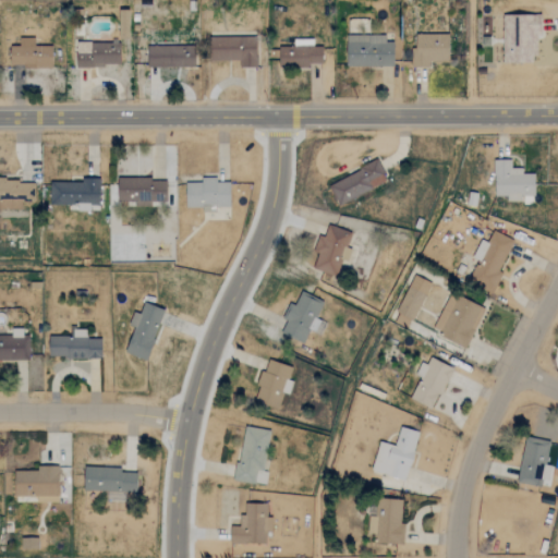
[(130,40),(130,11),(119,11),(119,39),(130,40)]
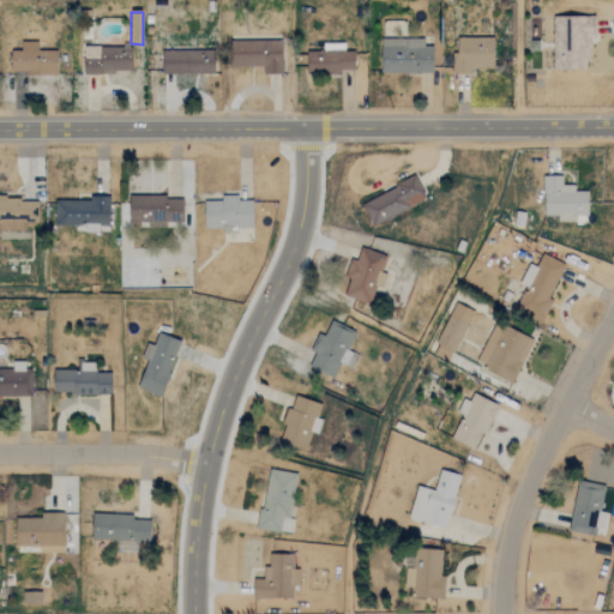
[(591,71),(591,17),(554,17),(553,70),(591,71)]
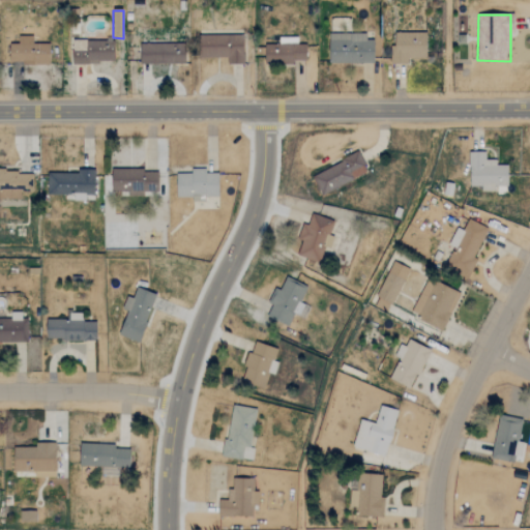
[(427,58),(425,32),(392,33),(393,64),(408,64),(408,59),(427,58)]
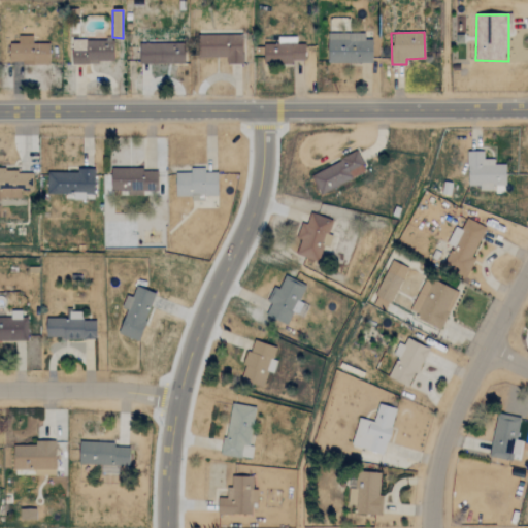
[(327,62),(371,64),(372,40),(364,40),(364,34),(328,33),(327,62)]
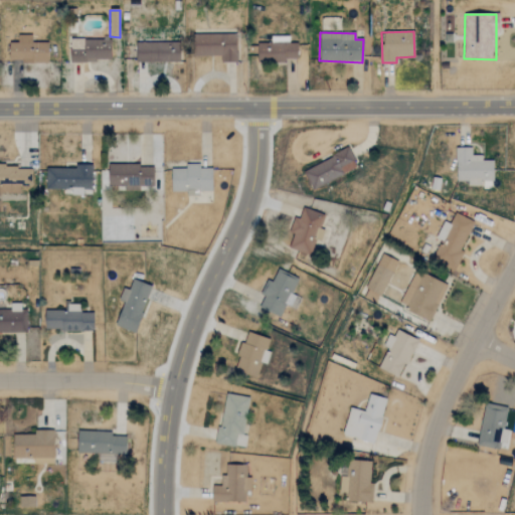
[(236,62),(236,34),(192,35),(192,55),(220,55),(220,63),(236,62)]
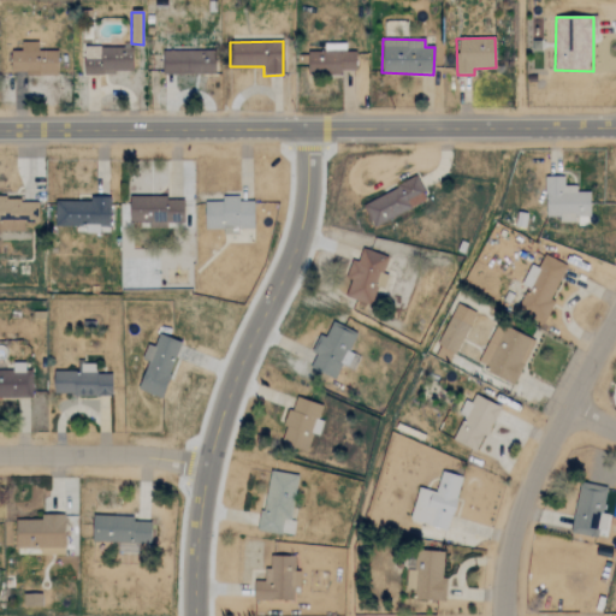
[(57,76),(57,52),(37,52),(37,42),(22,42),(22,52),(11,52),(11,75),(57,76)]
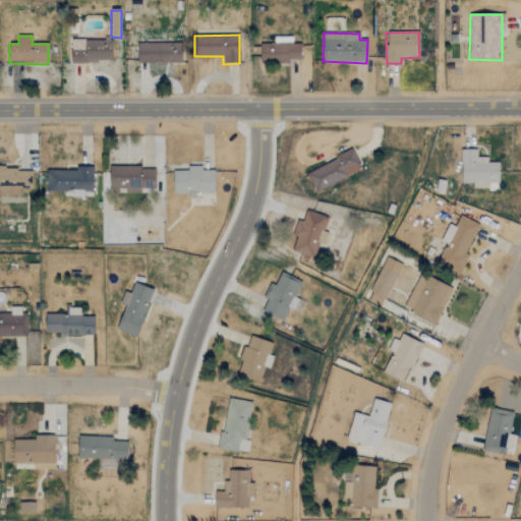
[(301,62),(300,44),(292,45),(292,38),(274,38),(274,45),(259,45),(259,62),(301,62)]
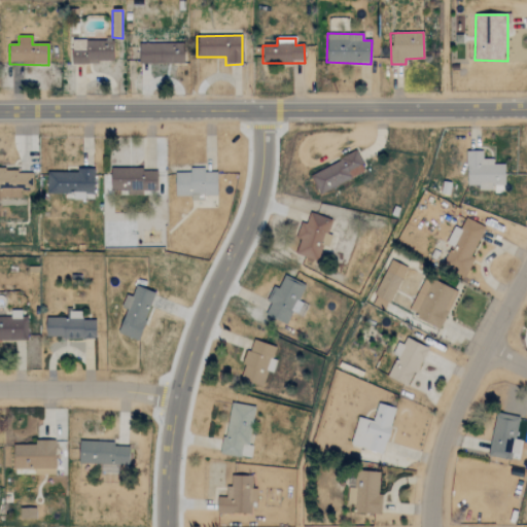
[(71,63),(113,64),(113,41),(72,40),(71,63)]
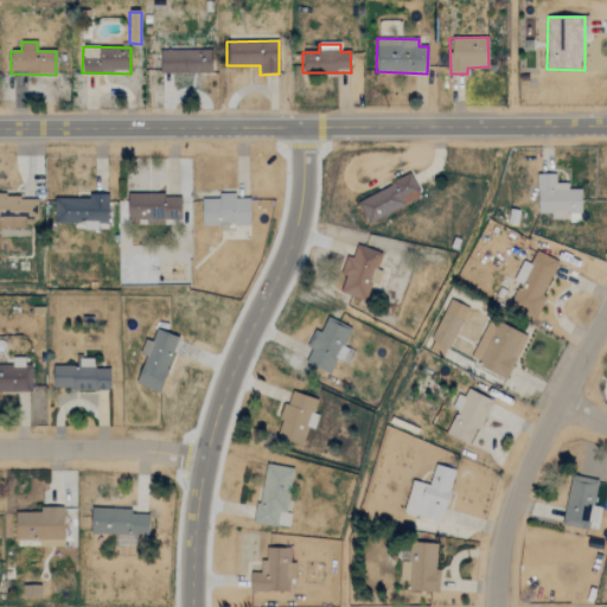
[(212,72),(211,50),(159,51),(160,74),(212,72)]
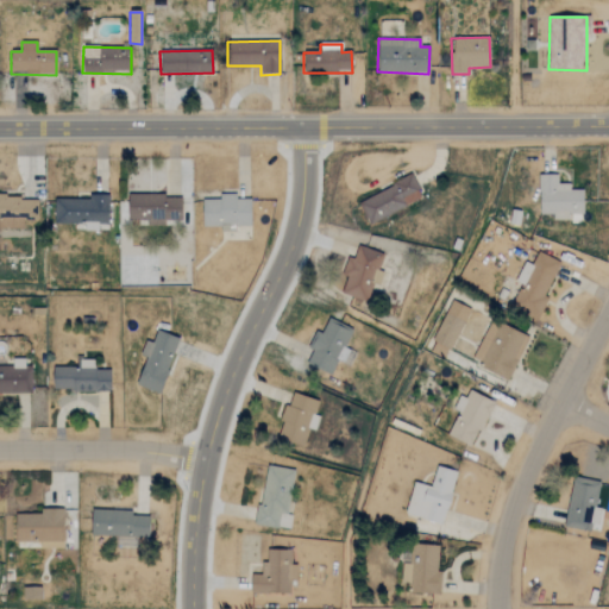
[(583,189),(570,189),(570,184),(558,184),(558,174),(539,175),(540,214),(554,214),(554,220),(569,220),(569,214),(583,214),(583,189)]
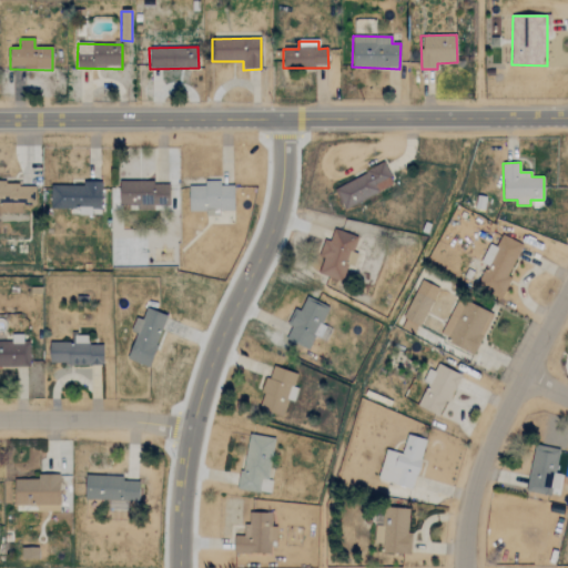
[(343,209),(394,186),(385,164),(333,188),(343,209)]
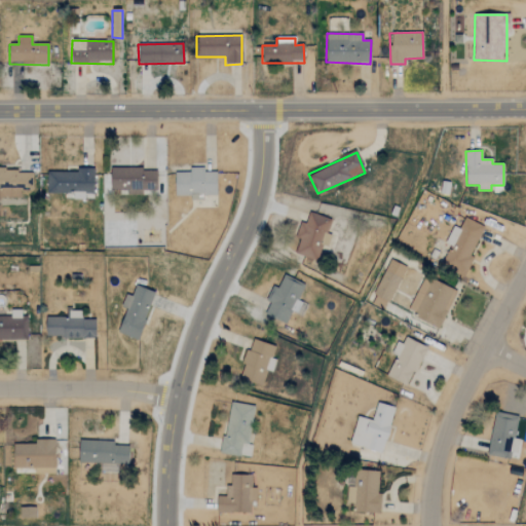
[(217,195),(216,172),(204,173),(204,168),(188,168),(188,173),(175,173),(175,195),(217,195)]
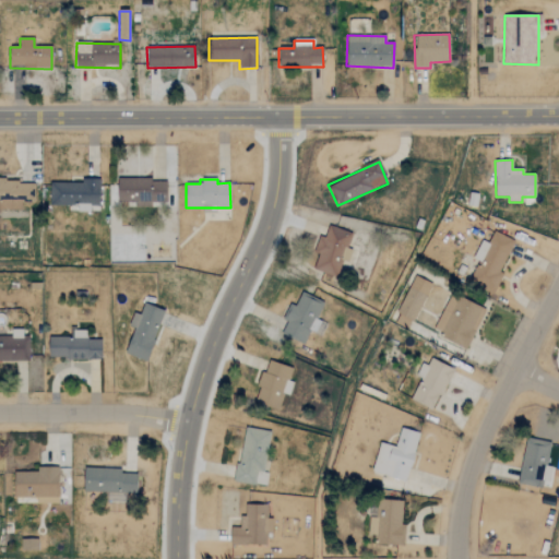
[(35,203),(34,180),(0,180),(0,207),(22,207),(21,203),(35,203)]
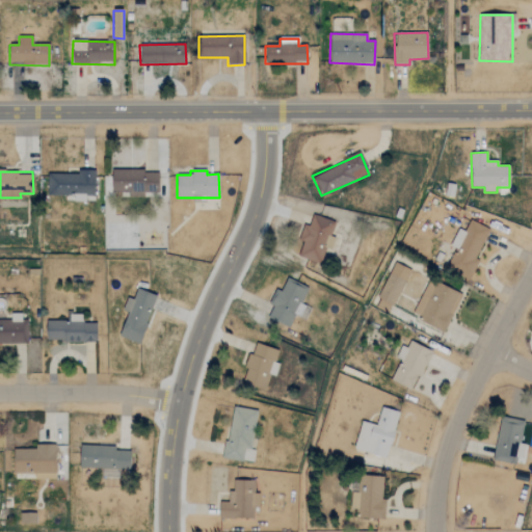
[(95,174),(48,173),(47,194),(95,195),(95,174)]
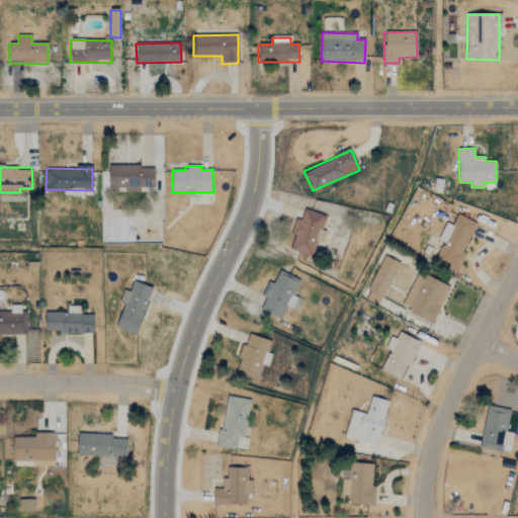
[(326,217),(305,209),(300,222),(298,221),(288,249),(312,257),(318,242),(323,244),(327,232),(322,230),(326,217)]
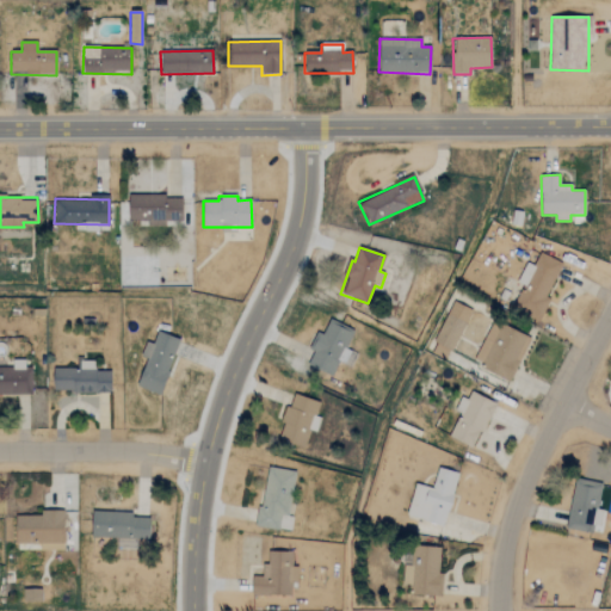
[(545,297),(561,264),(539,253),(534,266),(526,263),(517,283),(524,287),(513,309),(539,321),(550,300),(545,297)]
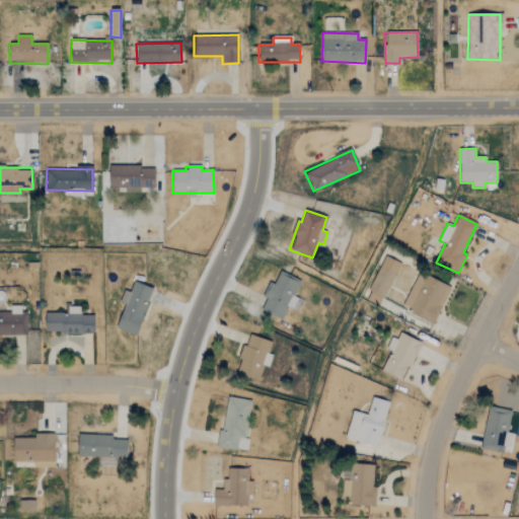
[(398,263),(382,256),(365,300),(381,306),(398,263)]
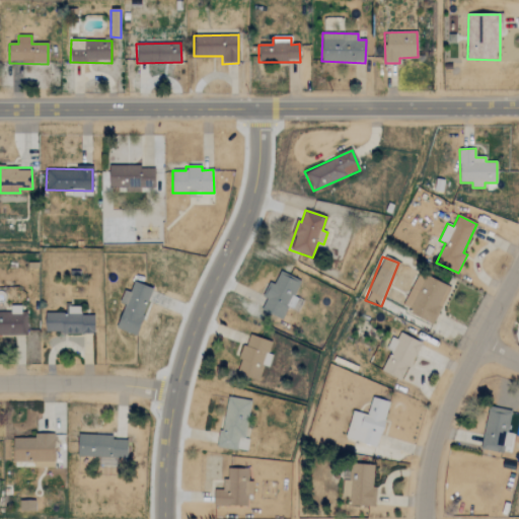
[(301,281),(280,272),(274,285),(269,282),(262,296),(266,298),(262,309),(283,318),(288,307),(297,312),(302,300),(294,296),(301,281)]
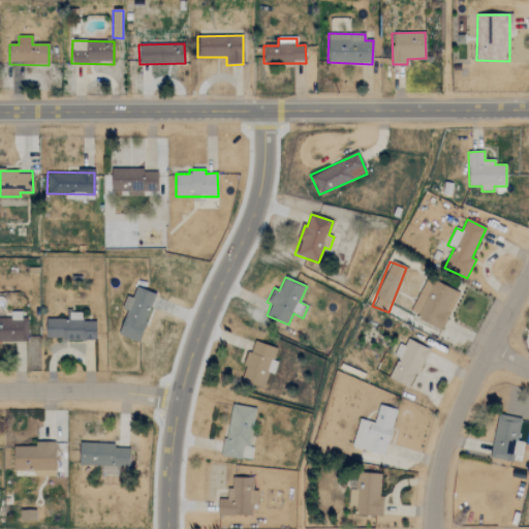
[(459,292),(427,278),(410,316),(442,330),(459,292)]
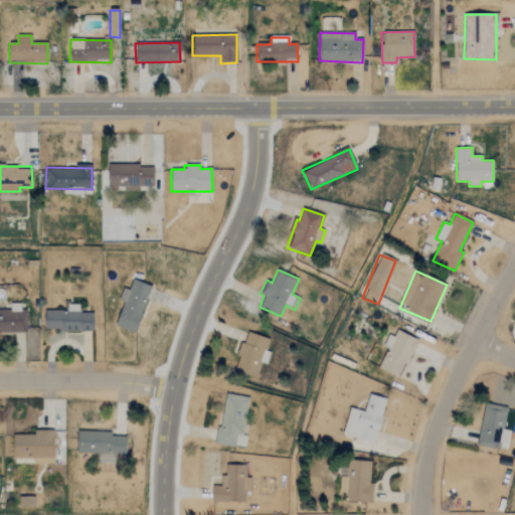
[(136,333),(151,286),(132,280),(129,290),(123,289),(119,301),(124,302),(116,327),(136,333)]
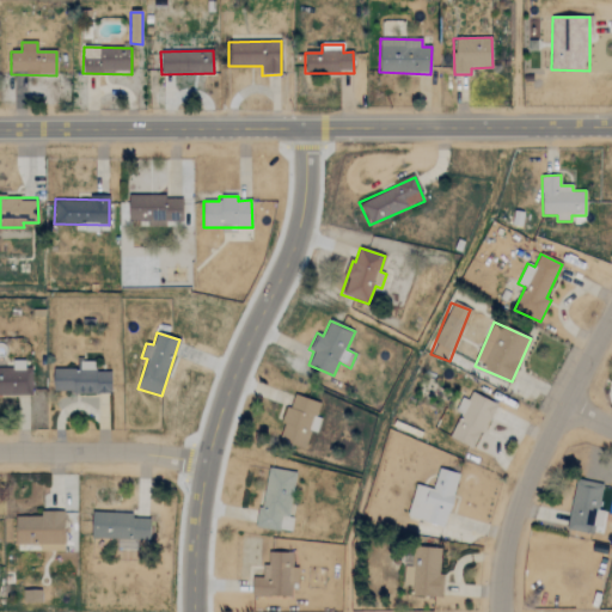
[(0,396),(30,396),(29,361),(12,362),(12,368),(0,368),(0,396)]
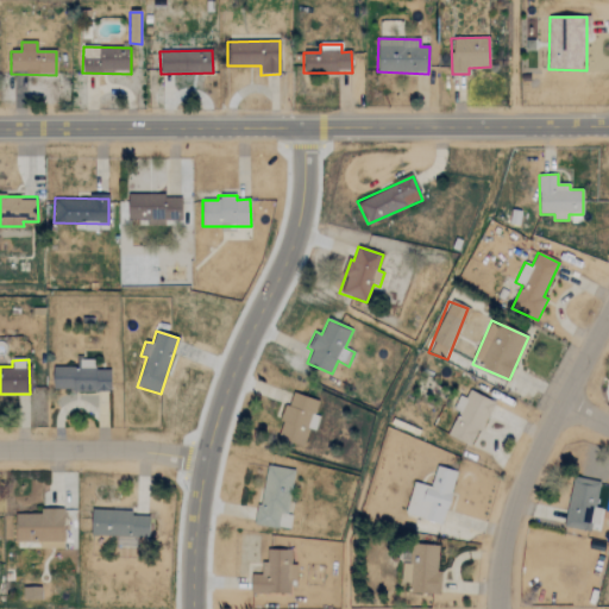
[(52,368),(52,391),(111,393),(111,370),(94,370),(94,360),(80,359),(80,368),(52,368)]
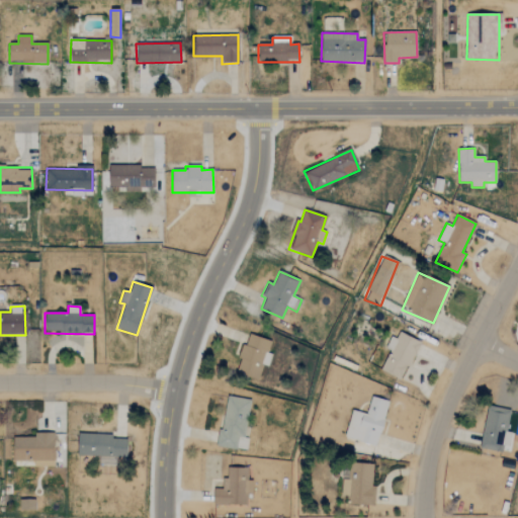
[(382,372),(404,380),(419,341),(397,333),(382,372)]
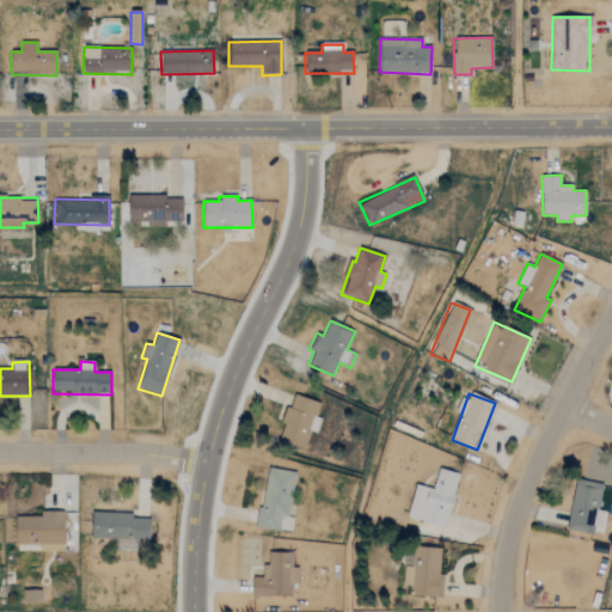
[(320,403),(292,395),(277,441),(305,450),(310,432),(317,434),(322,418),(316,417),(320,403)]
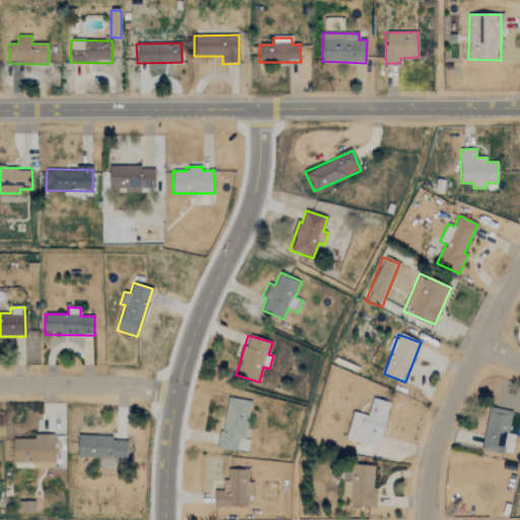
[(219,448),(248,451),(249,440),(246,440),(251,400),(225,397),(219,448)]
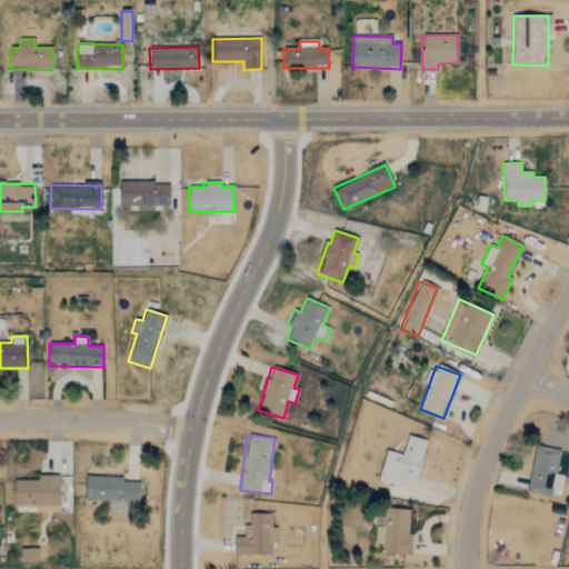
[(378,480),(413,489),(427,440),(408,435),(402,453),(386,450),(378,480)]
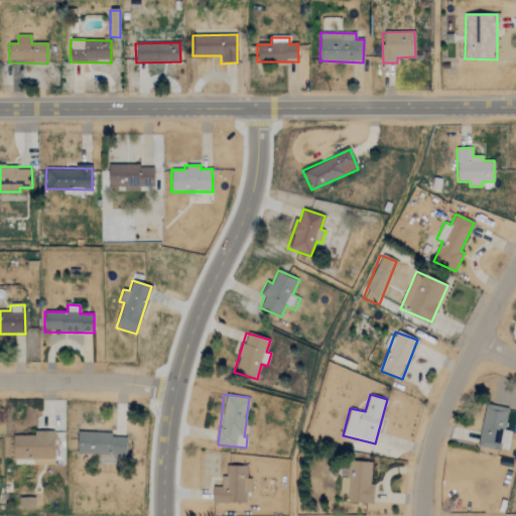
[(479,446),(504,449),(507,429),(505,429),(508,407),(485,404),(479,446)]
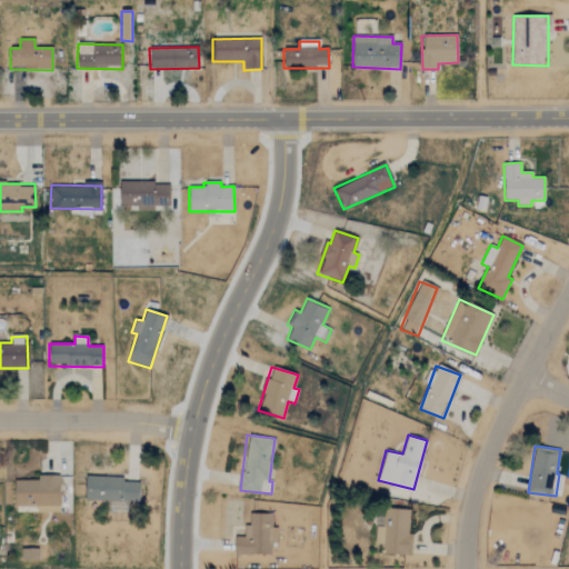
[(59,512),(59,476),(37,476),(37,480),(13,480),(13,506),(37,506),(37,512),(59,512)]
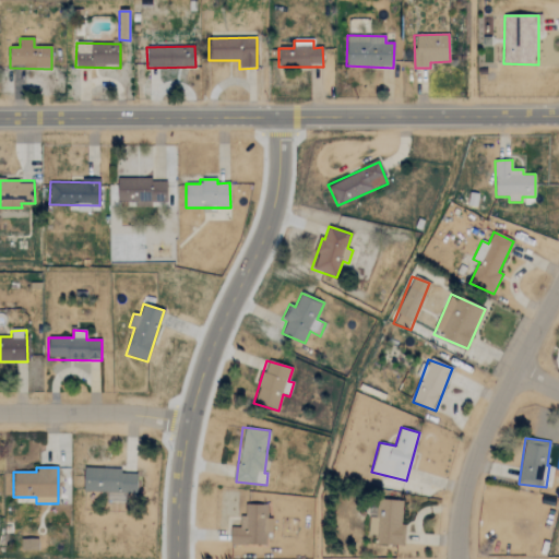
[(135,494),(137,474),(121,474),(121,468),(83,467),(83,491),(135,494)]
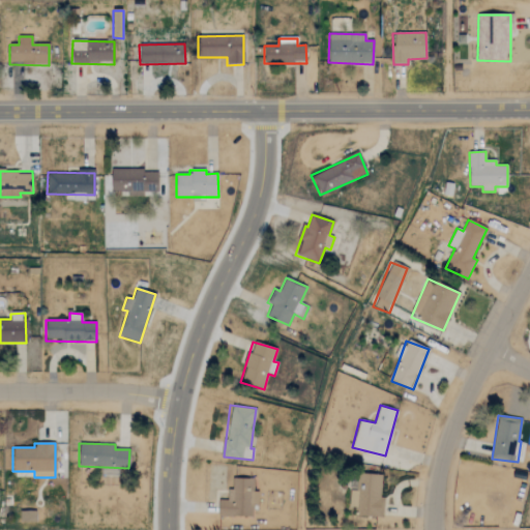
[(225,490),(231,490),(231,474),(233,474),(233,467),(225,466),(225,490)]
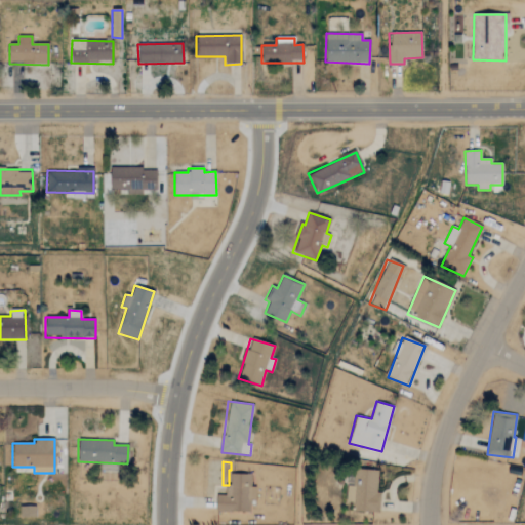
[(351,511),(379,512),(380,493),(376,492),(377,470),(348,469),(346,502),(352,503),(351,511)]
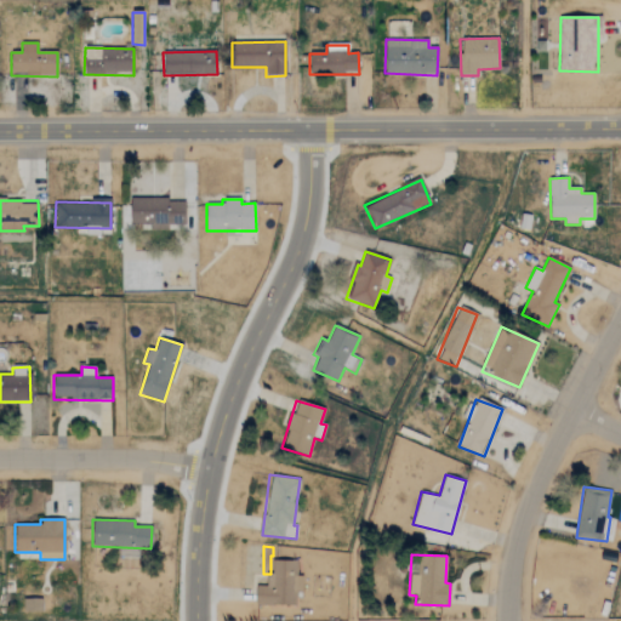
[(255,604),(298,605),(300,575),(296,575),(296,560),(269,560),(269,586),(256,585),(255,604)]
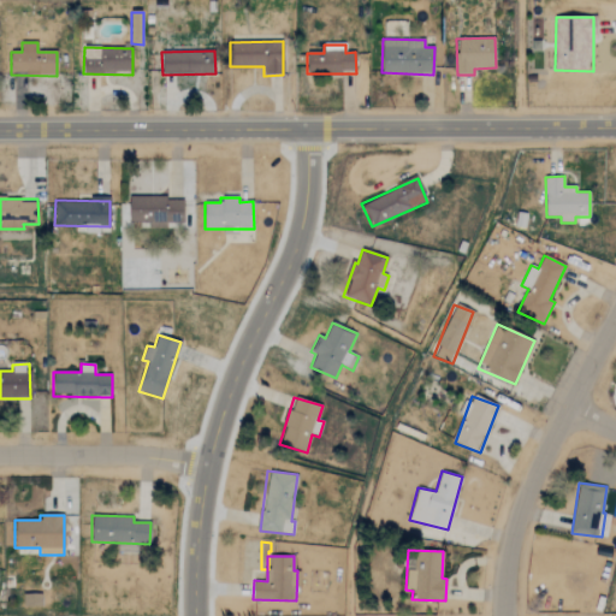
[(23,605),(41,606),(41,594),(23,593),(23,605)]
